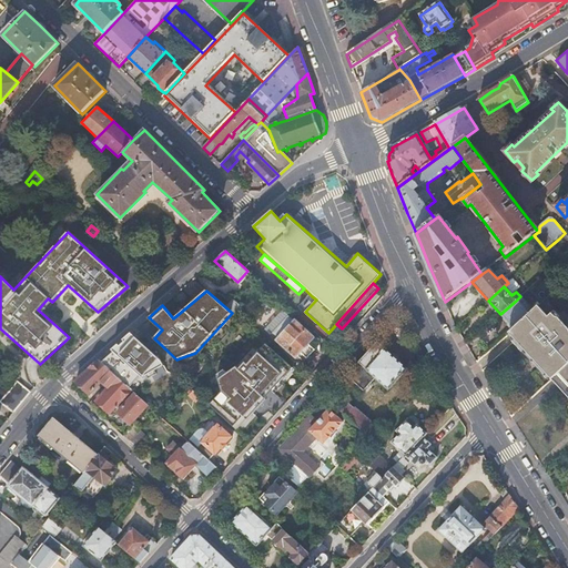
[(514,327),(538,306),(539,304),(537,302),(526,312),(516,301),(500,314),(514,327)]
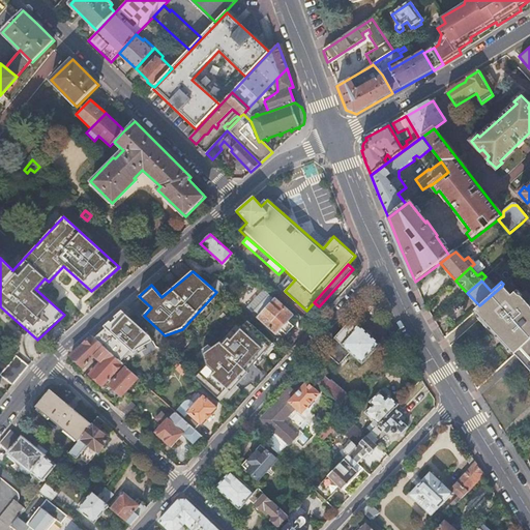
[(474,310),(494,332),(525,304),(516,293),(511,296),(502,286),(479,305),(474,310)]
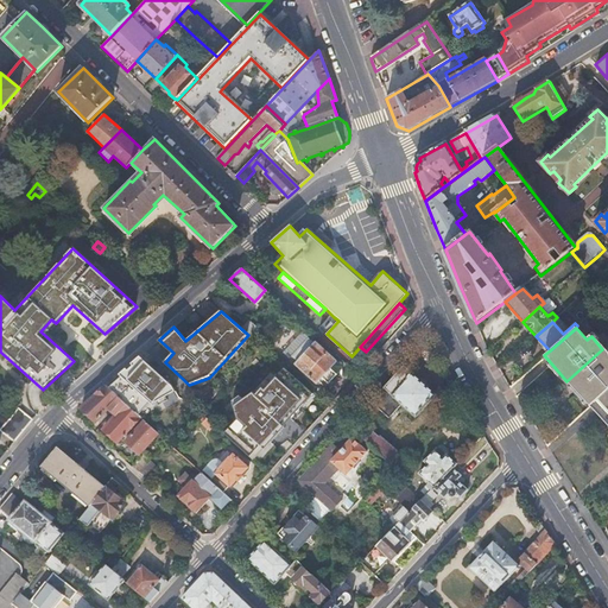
[(336,361),(309,339),(291,359),(317,382),(322,377),(330,384),(339,374),(331,367),(336,361)]
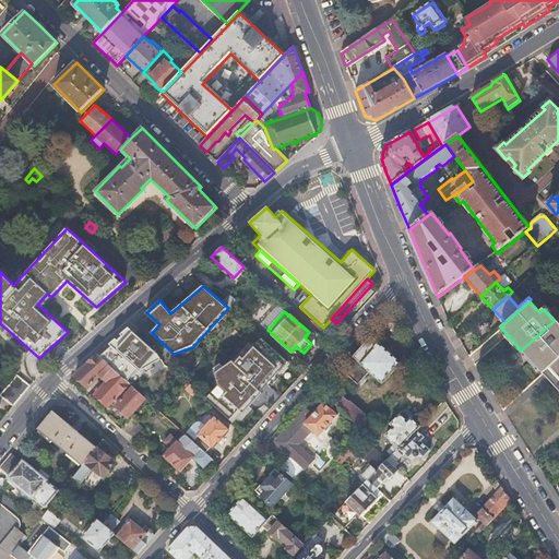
[(521,351),(542,373),(543,372),(544,371),(558,357),(558,328),(554,321),(521,351)]
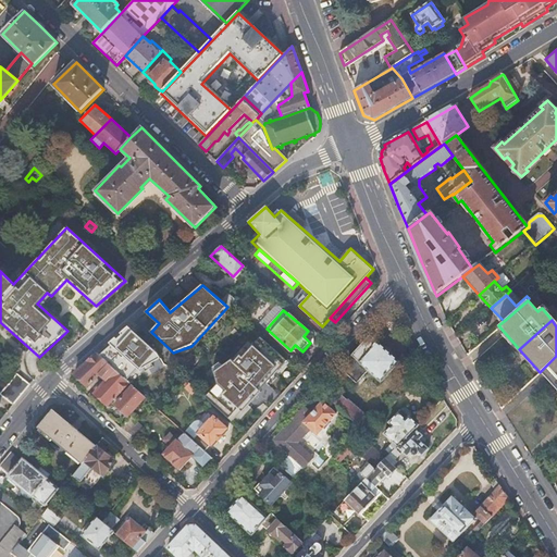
[(122,334),(98,354),(127,381),(138,367),(140,369),(162,359),(159,353),(130,327),(122,334)]
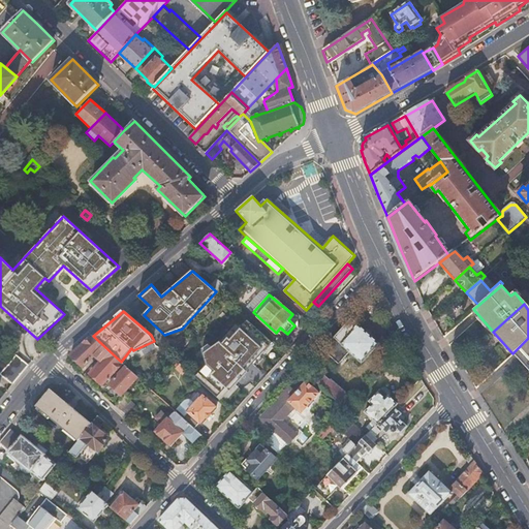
[(351,319),(323,350),(343,367),(352,358),(361,365),(379,344),(351,319)]
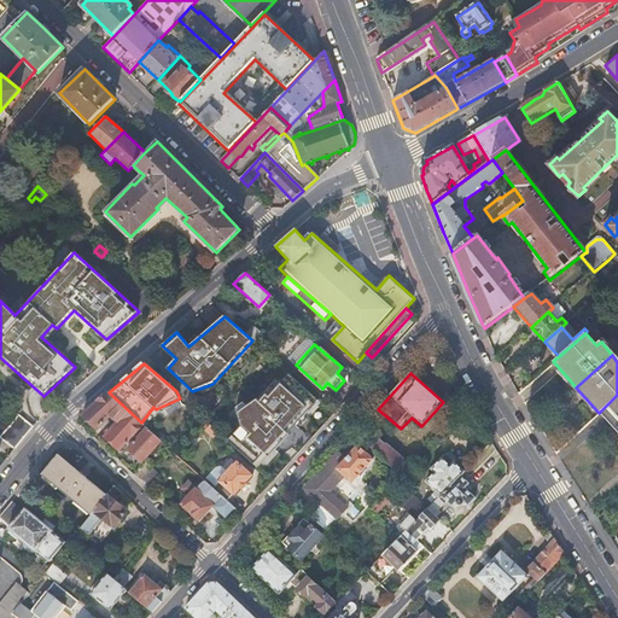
[(278,390),(260,408),(284,430),(301,412),(302,413),(310,403),(298,392),(295,395),(287,389),(284,389),(280,392),(278,390)]
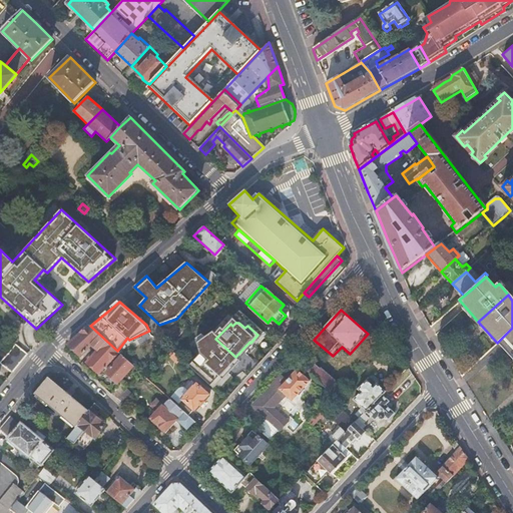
[(90,326),(68,346),(81,357),(92,346),(96,349),(105,340),(90,326)]
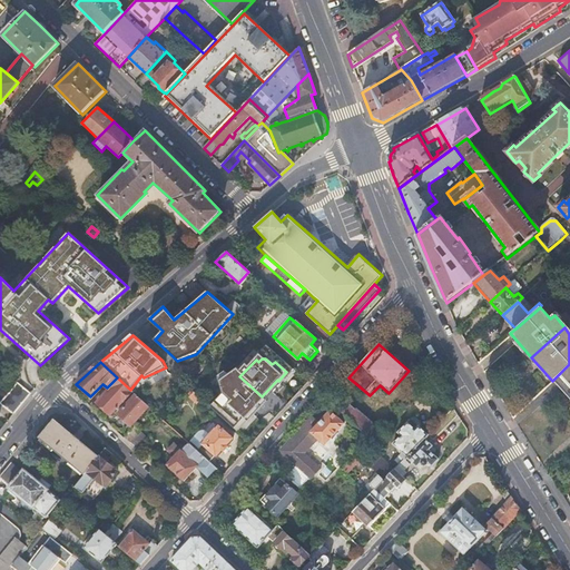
[(569,364),(554,379),(569,395),(569,364)]
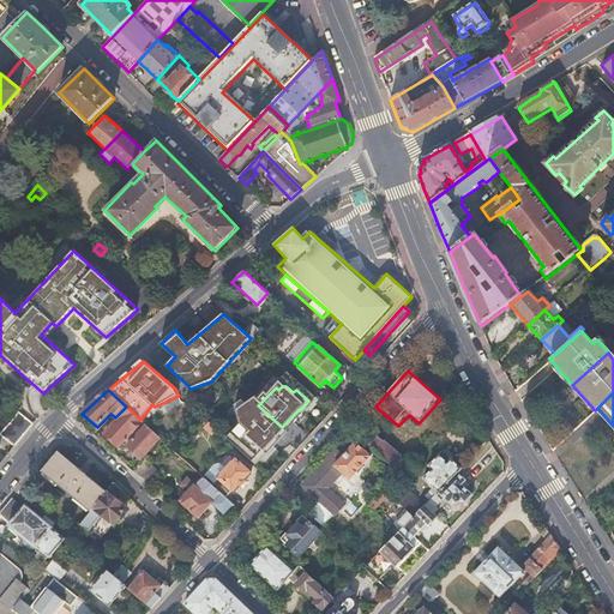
[(247,396),(244,393),(236,402),(228,410),(242,423),(241,425),(265,445),(282,427),(258,405),(247,396)]
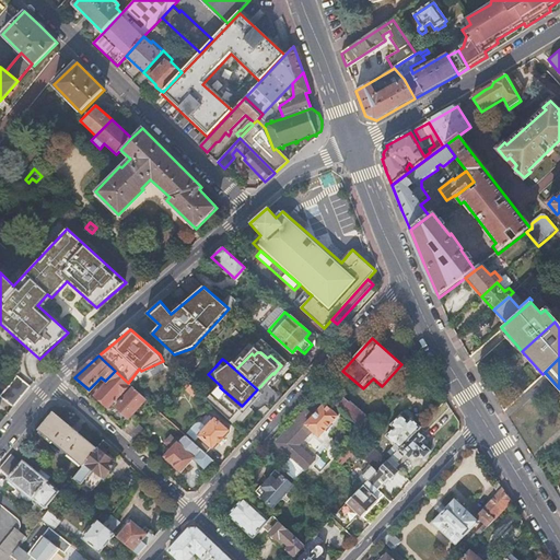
[(105,381),(108,384),(96,397),(109,409),(125,392),(131,385),(128,383),(115,371),(105,381)]
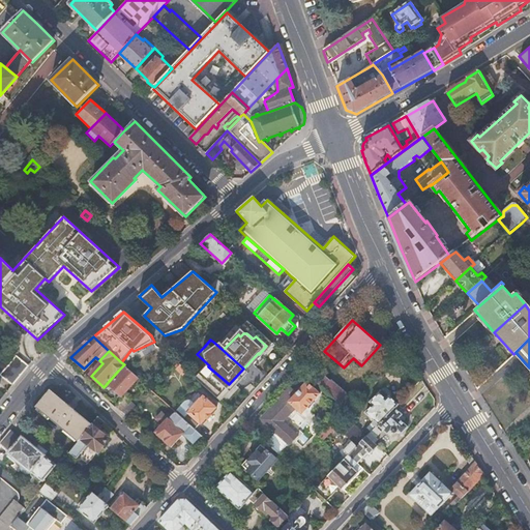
[(136,373),(147,384),(166,365),(153,354),(136,373)]
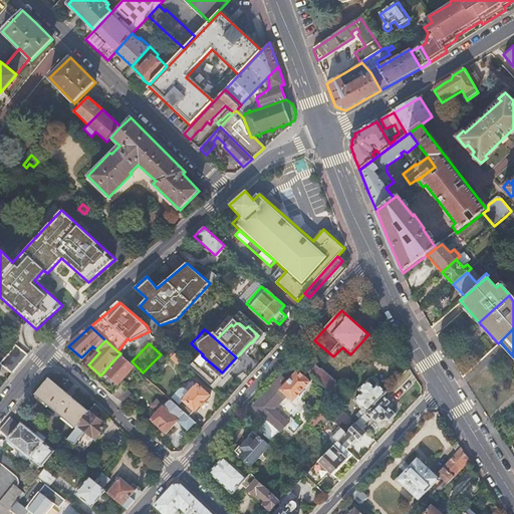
[(16,346),(0,364),(12,374),(28,355),(16,346)]
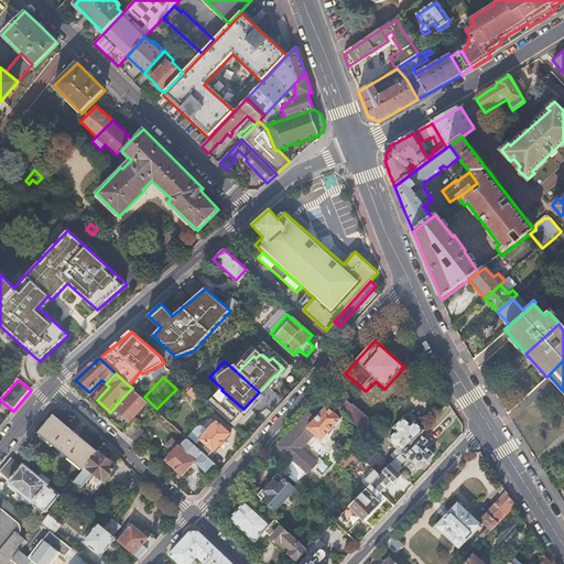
[(188,392),(196,399),(201,394),(193,388),(188,392)]
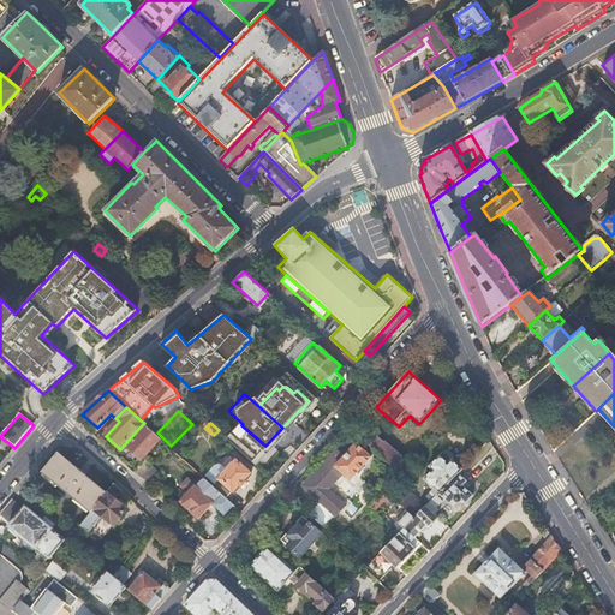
[(142,435),(131,447),(136,451),(132,454),(137,458),(139,454),(144,459),(162,440),(149,428),(142,435)]
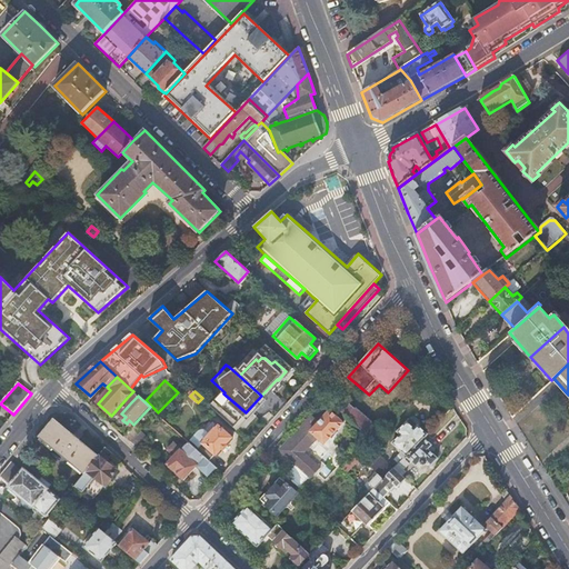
[(340,411),(368,438),(379,426),(369,416),(367,418),(357,409),(356,410),(347,402),(340,411)]
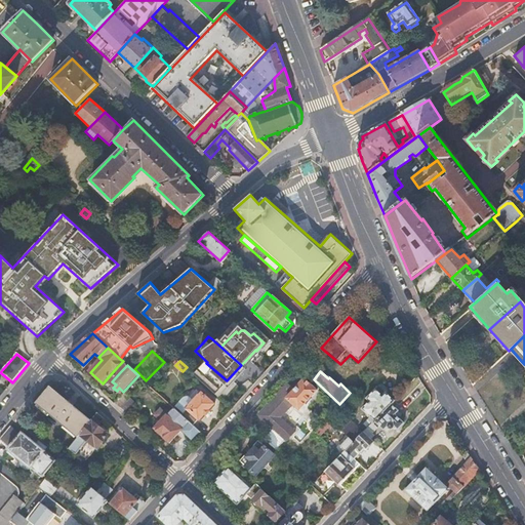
[(287,385),(275,397),(288,408),(292,404),(298,410),(317,389),(305,377),(293,390),(287,385)]
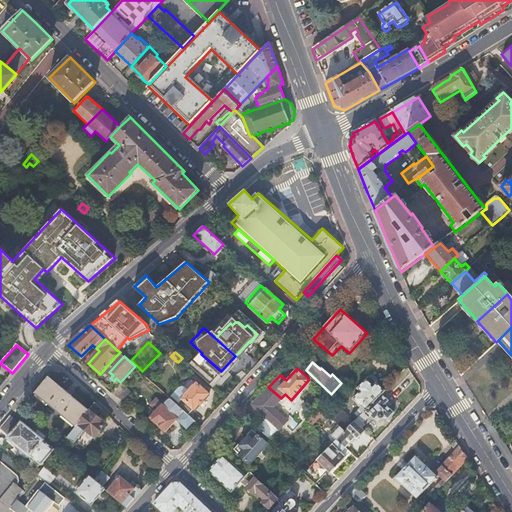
[(360,390),(353,398),(360,406),(349,418),(342,411),(334,420),(340,426),(345,431),(354,420),(381,393),(384,390),(369,375),(357,388),(360,390)]
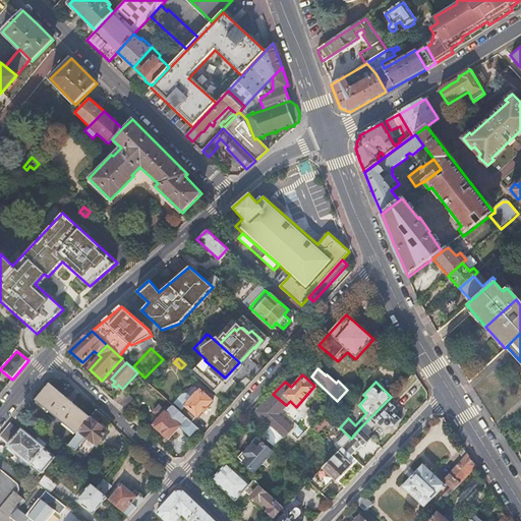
[(36,401),(76,433),(91,416),(49,384),(36,401)]
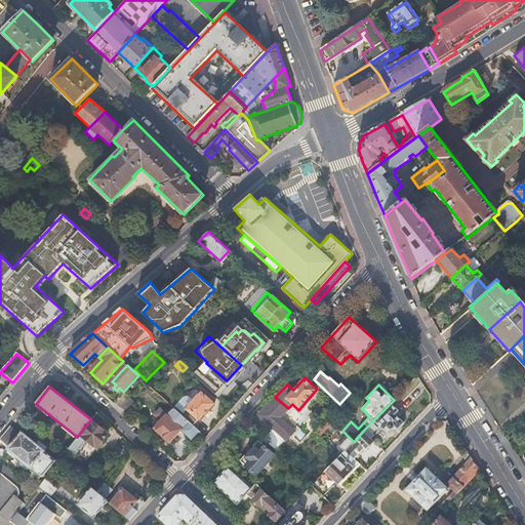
[(197,391),(190,399),(193,401),(200,393),(197,391)]
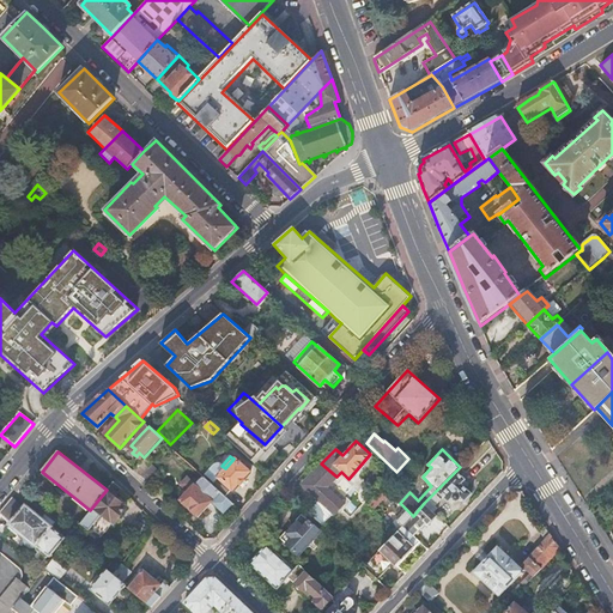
[(216,465),(214,466),(205,477),(225,496),(231,487),(235,490),(252,472),(252,467),(244,461),(241,462),(240,463),(234,459),(225,468),(222,466),(220,465),(218,465),(217,465),(216,465)]
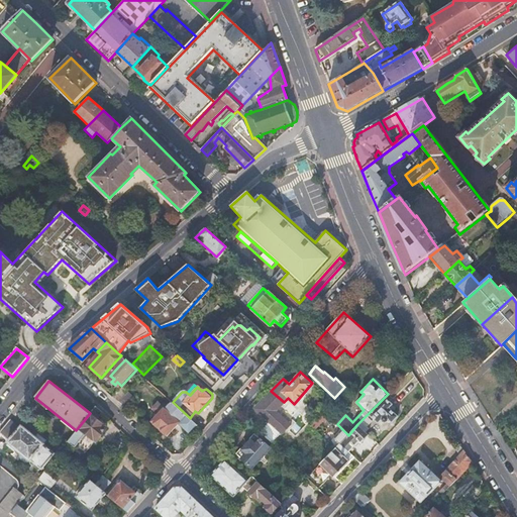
[(123,388),(113,398),(118,403),(129,393),(123,388)]
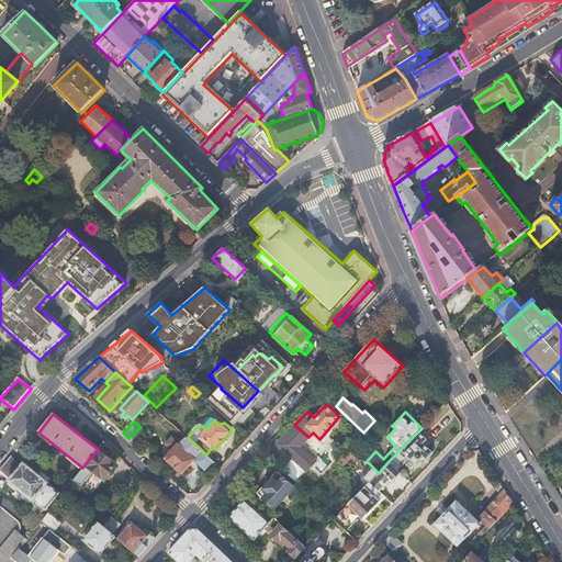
[(277,445),(292,458),(282,469),(296,481),(306,470),(302,467),(312,456),(301,447),(308,437),(294,425),(277,445)]
